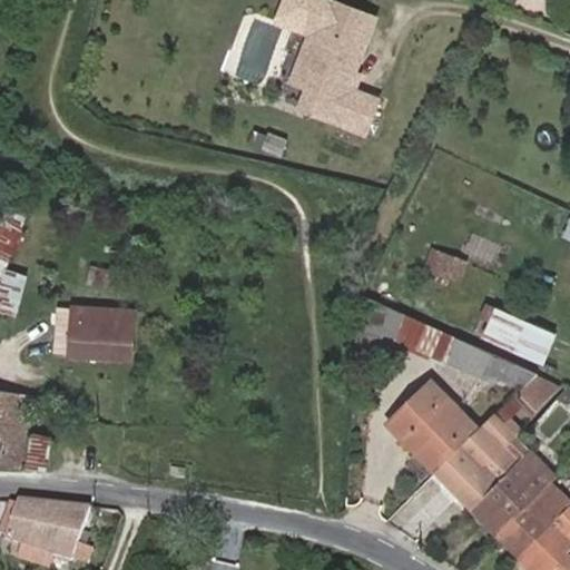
[(302,109),(362,134),(375,99),(352,90),(349,81),(374,18),(330,0),(307,55),(307,56),(322,61),(311,89),(302,109)]
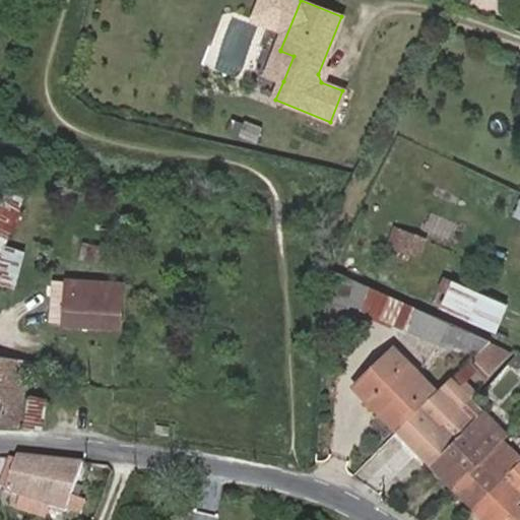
[(283,81),(294,56),(280,51),(280,50),(275,48),(264,73),(270,75),(283,81)]
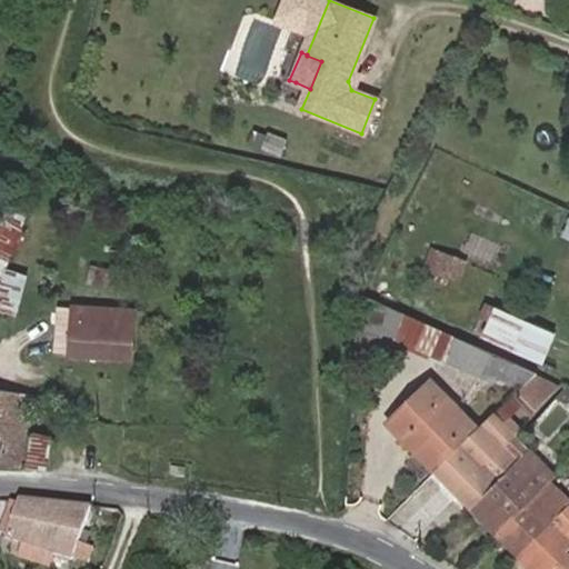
[(437,245),(428,265),(443,271),(445,268),(465,276),(471,259),(437,245)]
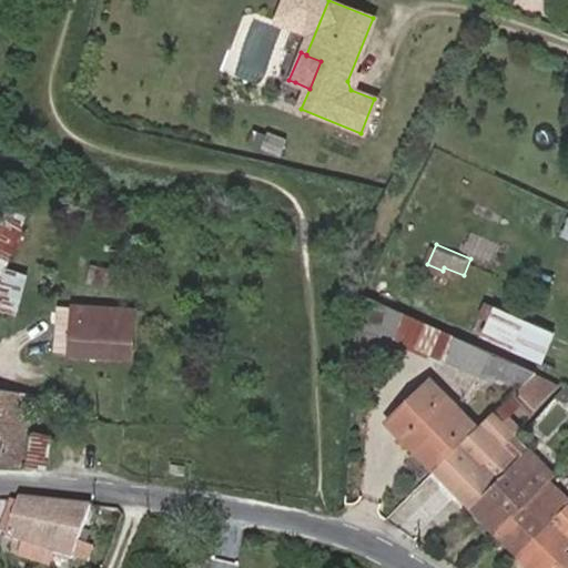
[(94,307),(114,308),(114,297),(95,296),(94,307)]
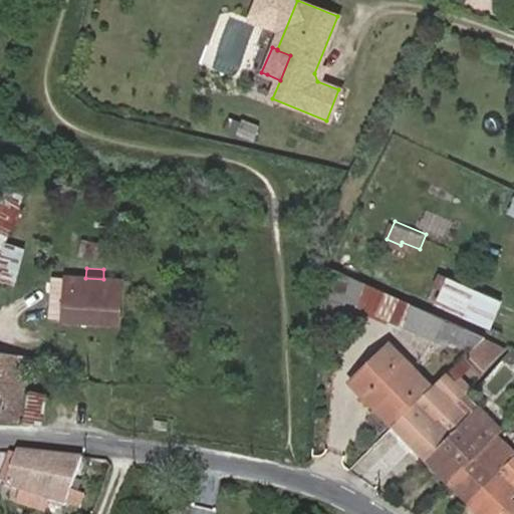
[(470,350),(484,337),(331,269),(318,318),(340,325),(347,303),(358,307),(447,346),(450,341),(470,350)]
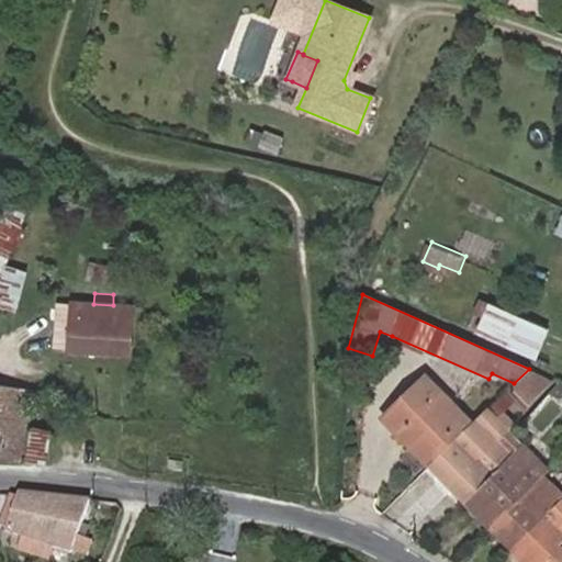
[(541,356),(552,323),(487,301),(476,334),(541,356)]
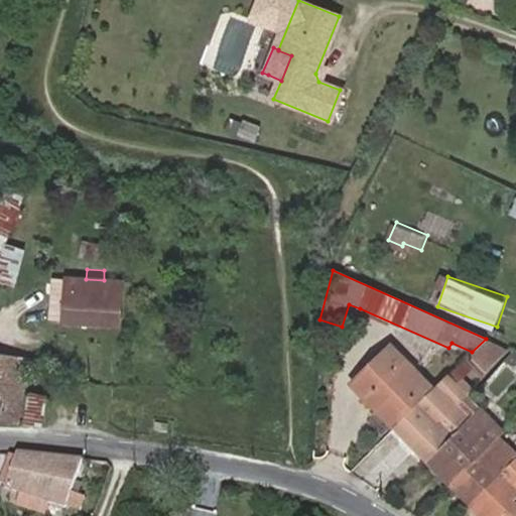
[(121,281),(104,280),(86,279),(66,278),(62,324),(118,327),(121,281)]
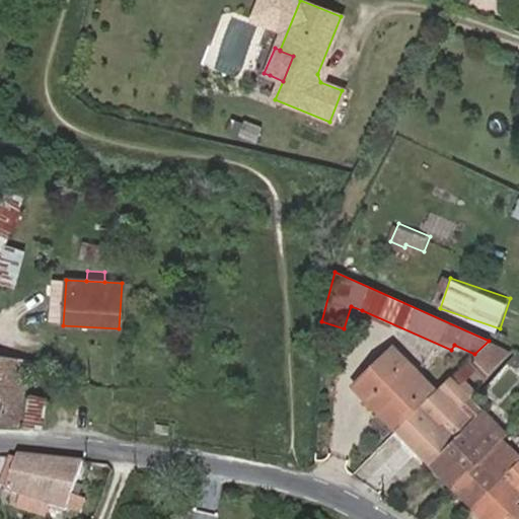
[(488,375),(511,351),(489,341),(474,354),(454,374),(463,383),(477,369),(488,375)]
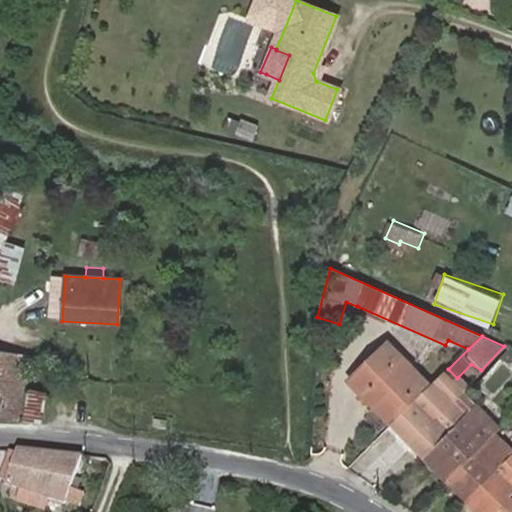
[(393,423),(430,387),(388,345),(352,380),(376,406),(382,401),(392,414),(388,418),(393,423)]
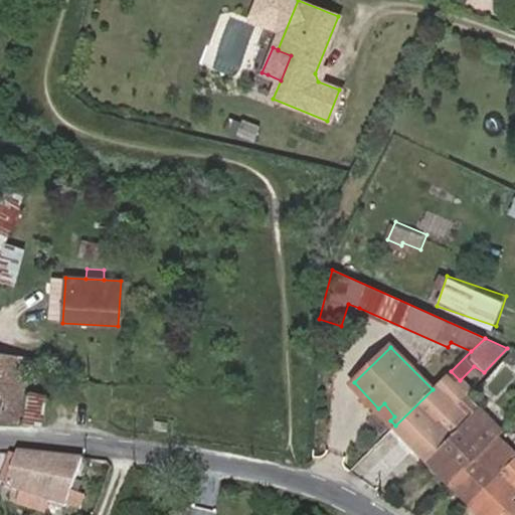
[(0,423),(17,425),(22,391),(37,393),(43,361),(0,353),(0,423)]
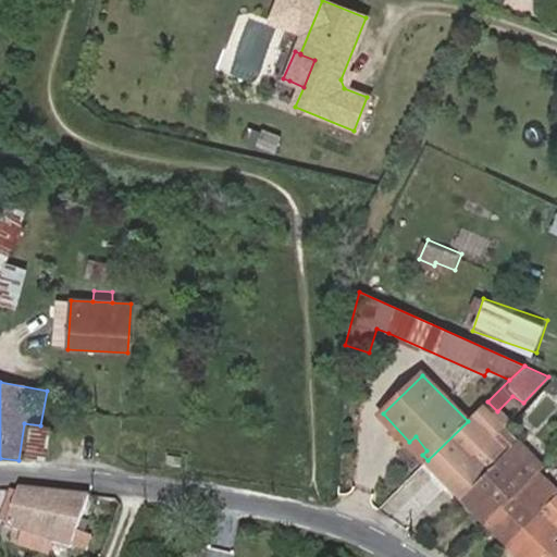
[(428,460),(462,496),(504,456),(519,442),(505,429),(506,420),(497,411),(487,401),(468,421),(428,460)]
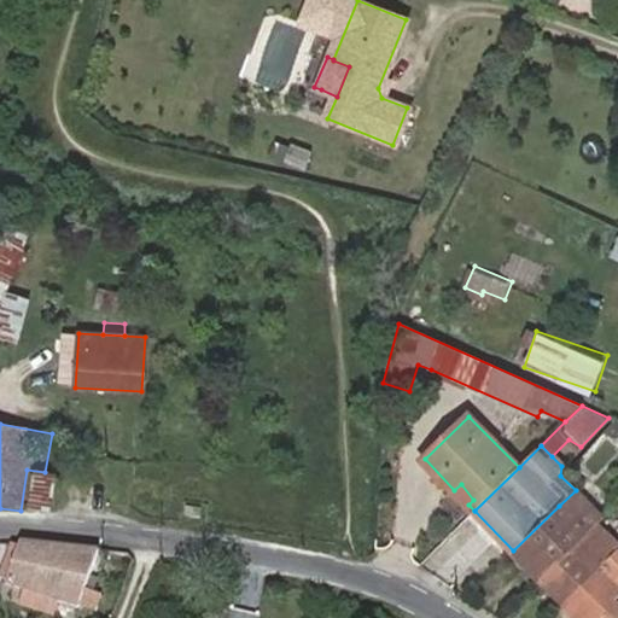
[(31,506),(52,509),(58,478),(38,476),(31,506)]
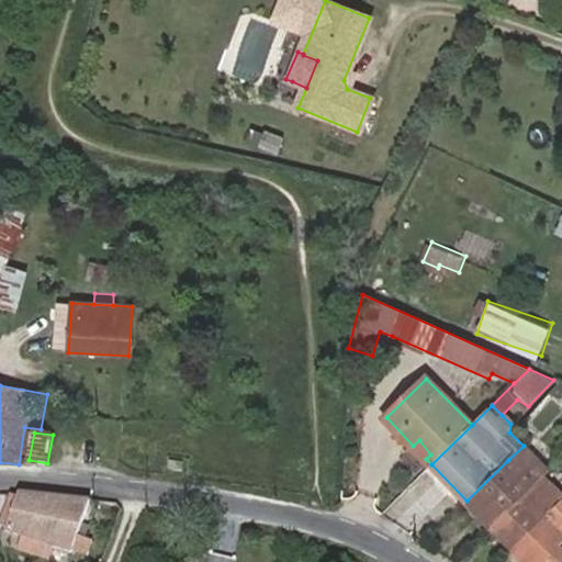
[(419,440),(413,446),(426,459),(430,454),(419,440)]
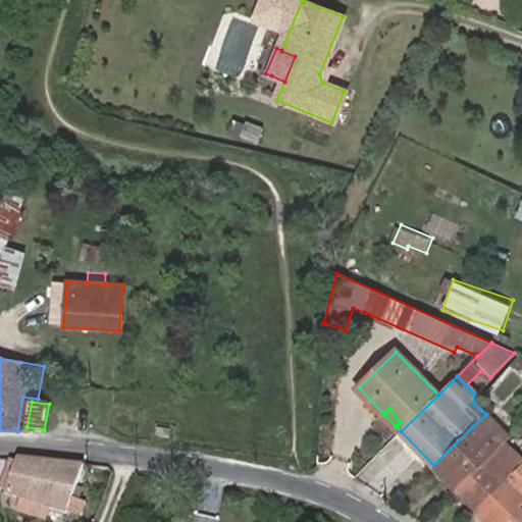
[(472,427),(498,452),(508,438),(494,425),(499,421),(489,411),(488,412),(486,414),(472,427)]
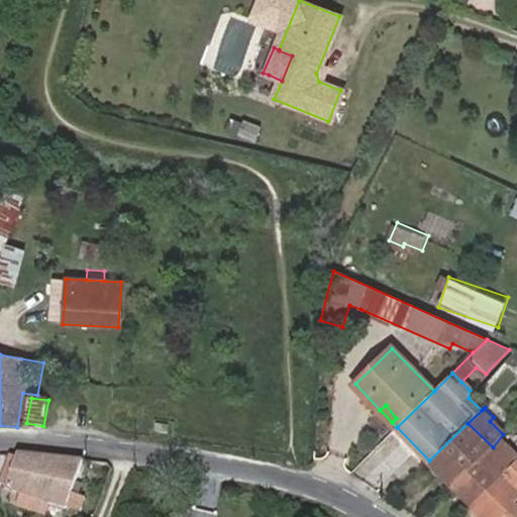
[(429,460),(453,486),(493,447),(468,423),(429,460)]
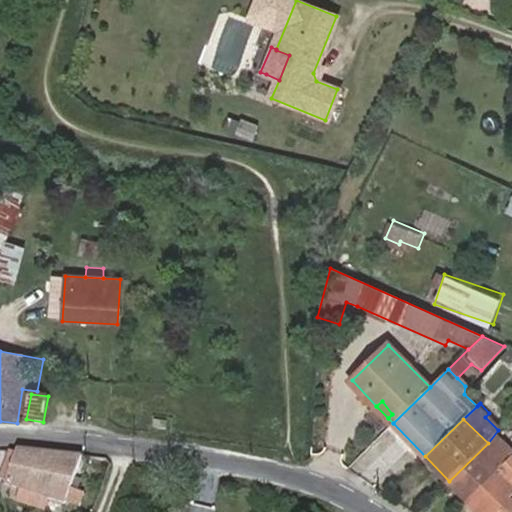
[(372,484),(405,450),(386,430),(348,468),(372,484)]
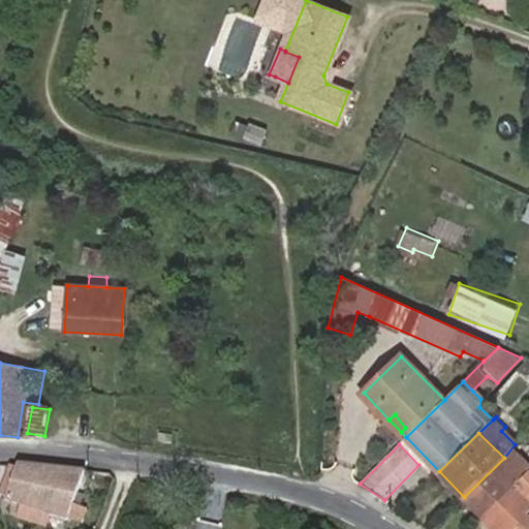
[(504,458),(464,497),(485,518),(528,472),(528,463),(514,448),(504,458)]
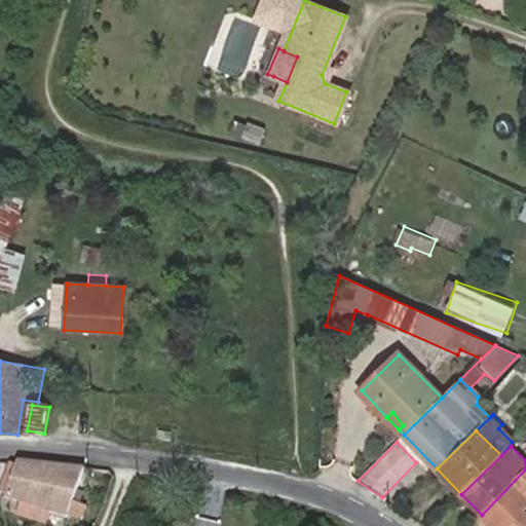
[(22,460),(21,460),(19,466),(9,493),(8,496),(67,517),(82,523),(87,508),(72,502),(84,470),(22,460)]
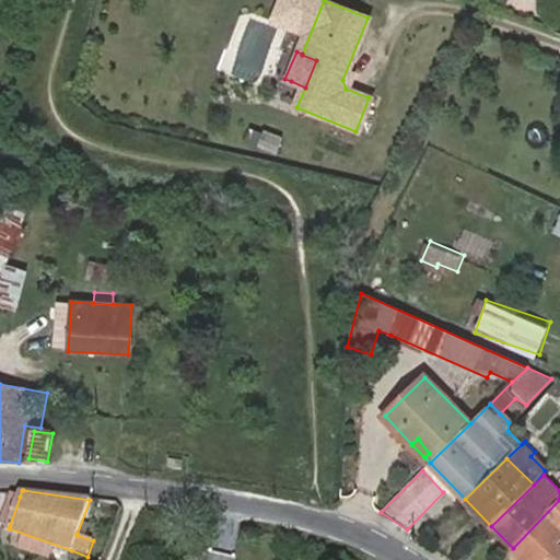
[(0,521),(10,525),(20,497),(10,493),(0,521)]
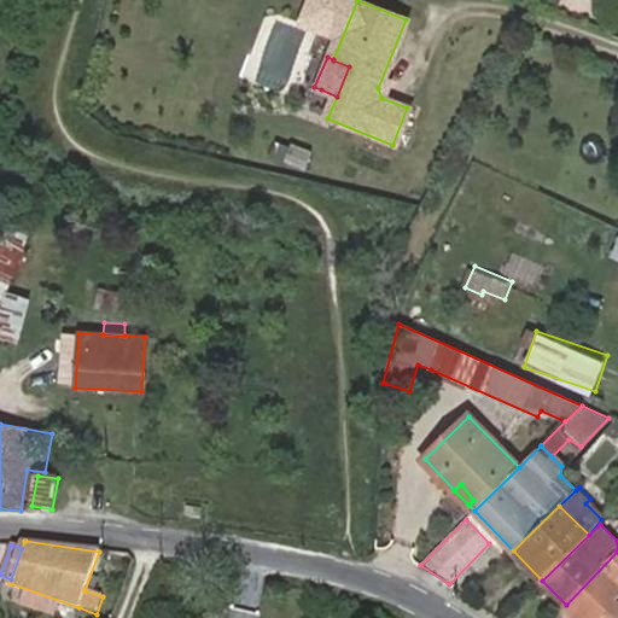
[(617,617),(617,598),(617,596),(617,552),(566,605),(578,617),(617,617)]
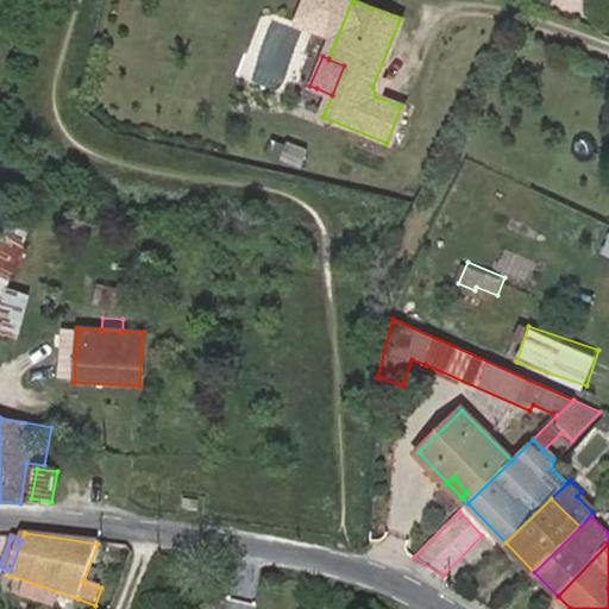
[(57,608),(71,608),(77,598),(10,575),(4,590),(57,608)]
